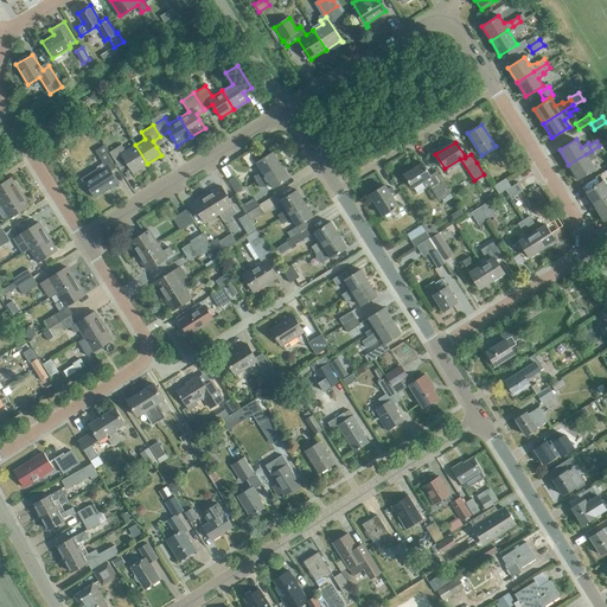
[(121,145),(109,152),(121,170),(128,165),(133,173),(147,164),(135,145),(126,152),(121,145)]
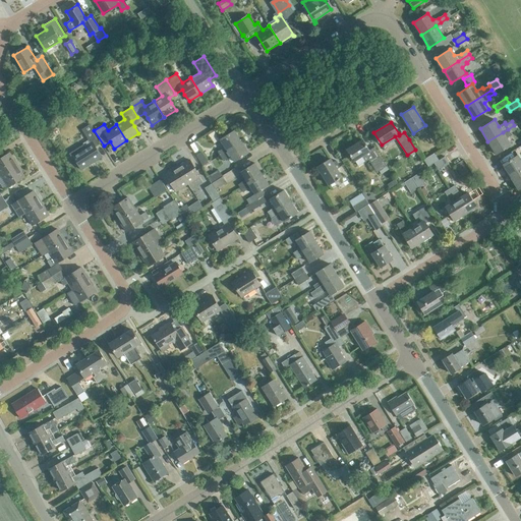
[(89,140),(68,154),(73,160),(75,159),(81,169),(101,157),(95,147),(100,143),(92,130),(89,125),(81,129),(84,134),(89,140)]
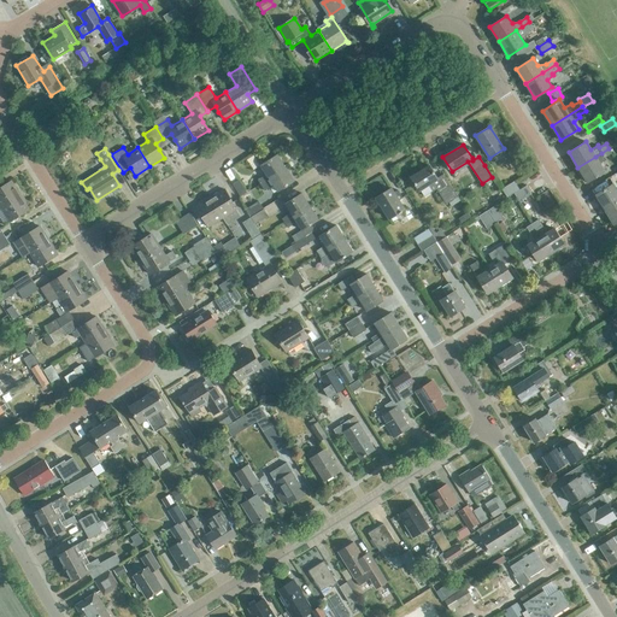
[(260,183),(286,168),(277,154),(260,165),(266,174),(258,180),(260,183)]
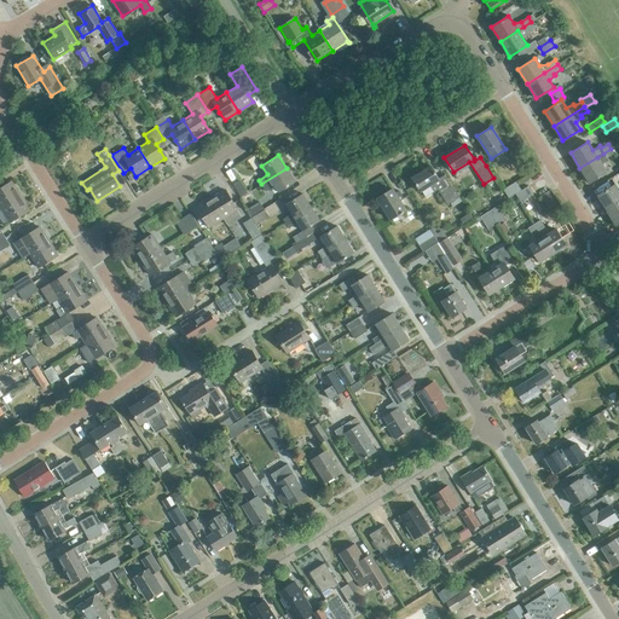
[(607,172),(597,157),(579,168),(589,183),(607,172)]
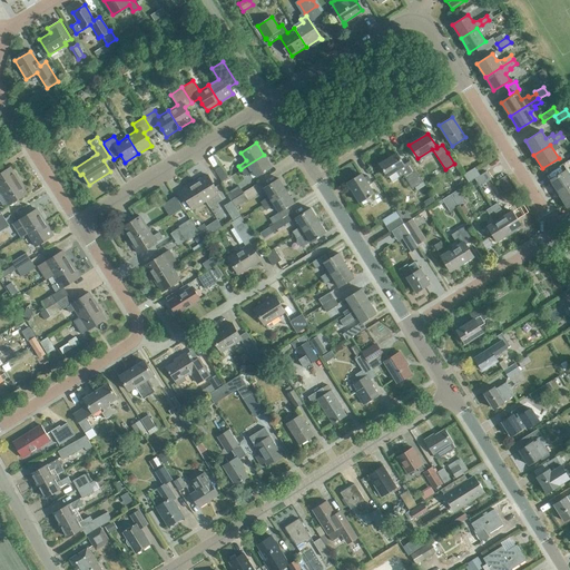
[(396,153),(380,164),(387,176),(389,176),(392,182),(403,175),(412,188),(422,182),(415,172),(410,175),(404,165),(396,153)]
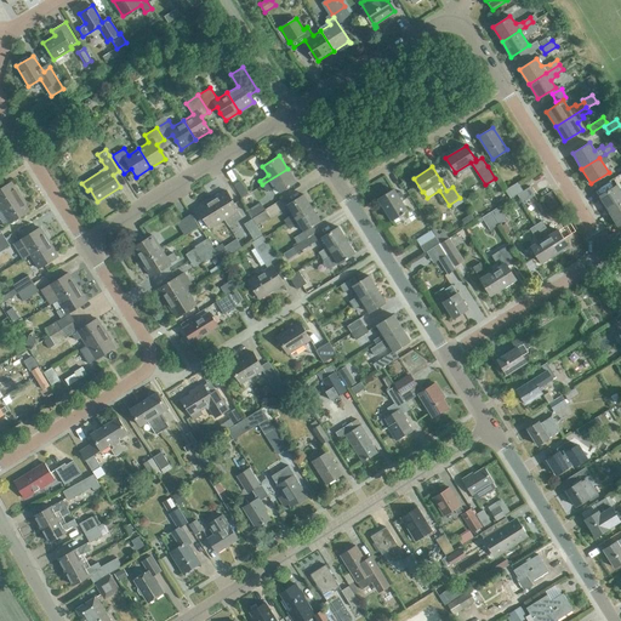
[(296,182),(288,169),(262,184),(267,192),(275,187),(279,193),(296,182)]
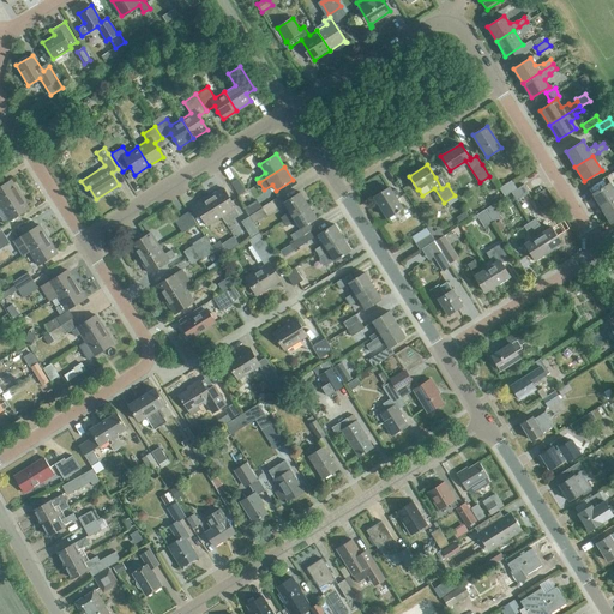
[(239,196),(246,191),(238,179),(232,184),(239,196)]
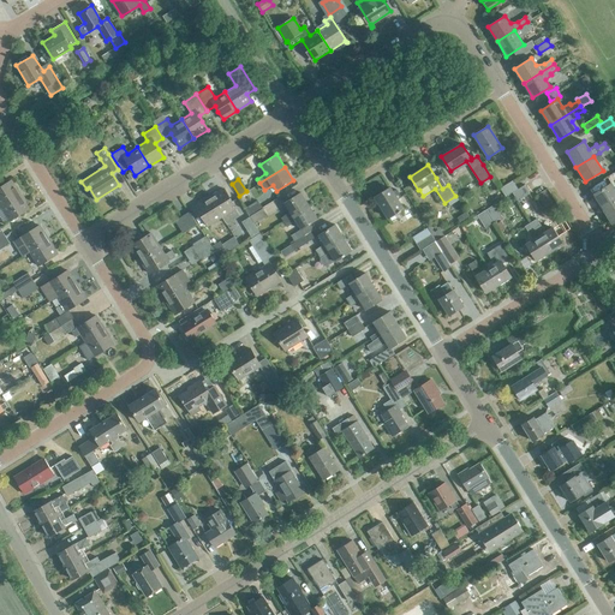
[(11,180),(0,186),(0,204),(1,207),(21,193),(17,186),(16,187),(11,180)]
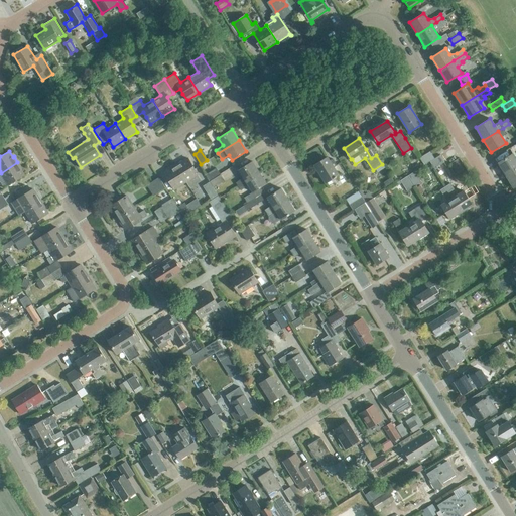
[(424,164),(434,158),(429,151),(419,158),(424,164)]
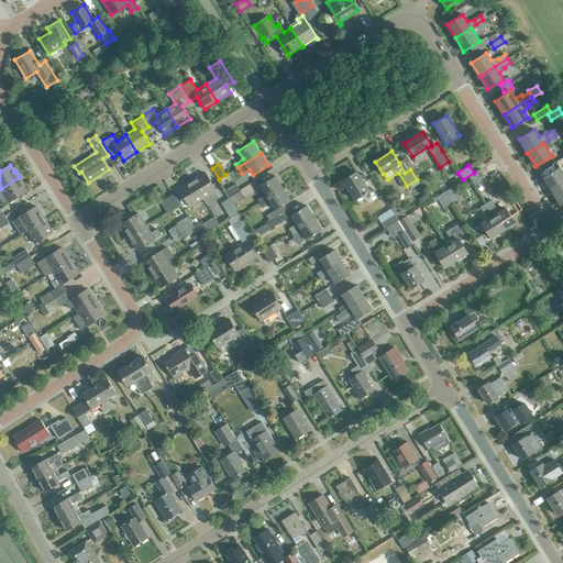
[(543,177),(551,191),(555,189),(555,188),(562,184),(562,174),(559,167),(543,177)]
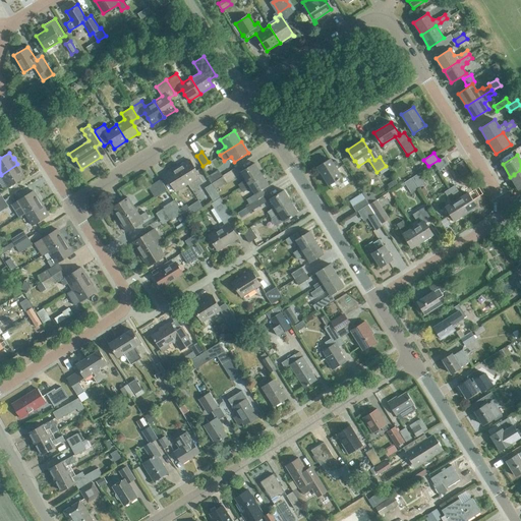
[(439,170),(449,164),(445,157),(433,163),(439,170)]
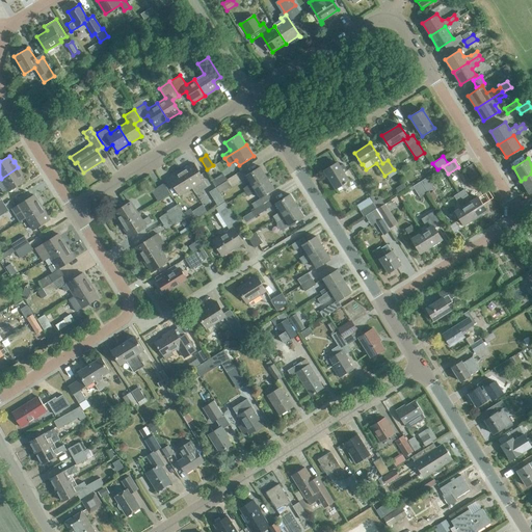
[(336,188),(348,180),(344,173),(347,170),(343,163),(339,165),(337,162),(324,170),(336,188)]
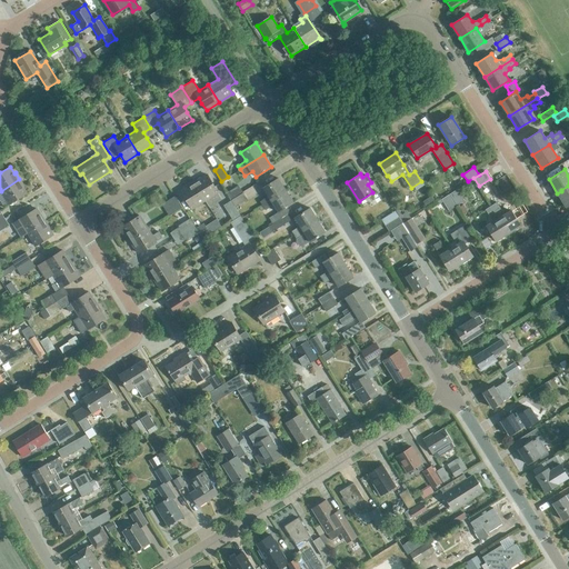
[(200,178),(193,182),(205,200),(209,208),(222,199),(207,175),(201,179),(200,178)]
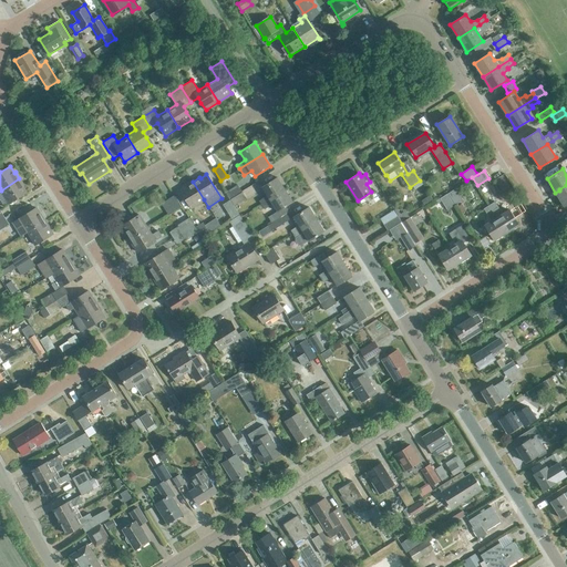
[(261,205),(285,189),(277,177),(261,187),(267,196),(259,200),(261,205)]
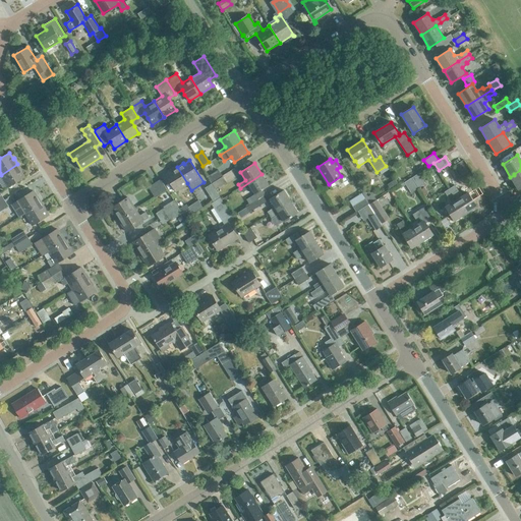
[(17,164),(1,175),(8,187),(24,177),(20,171),(21,171),(17,164)]
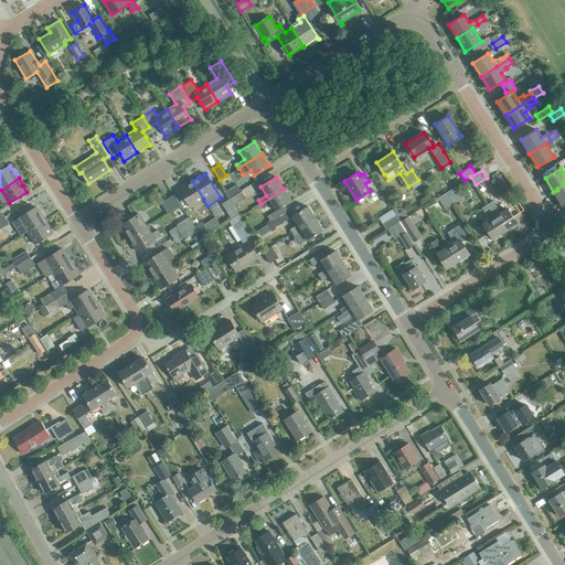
[(203,199),(192,181),(185,185),(180,190),(190,208),(203,199)]
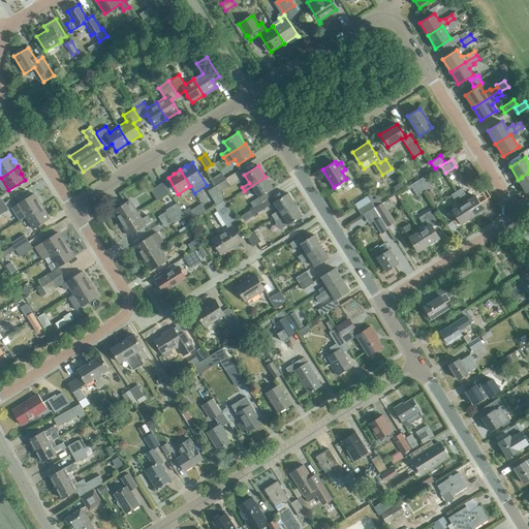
[(214,185),(225,178),(221,173),(211,179),(214,185)]
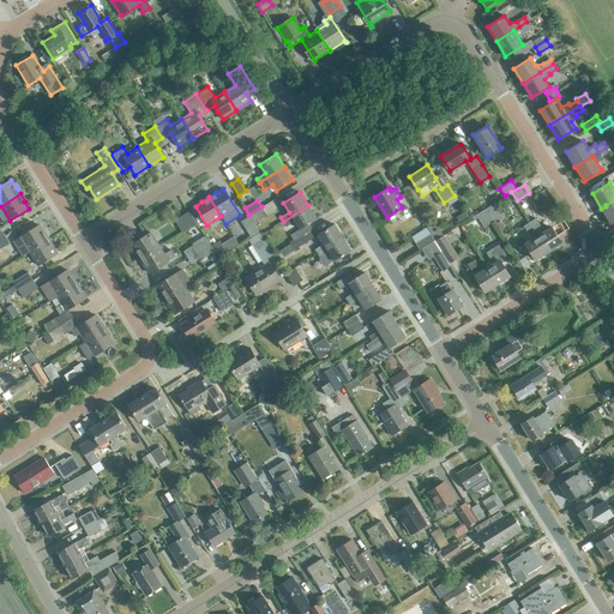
[(613,200),(606,205),(606,206),(601,209),(611,223),(613,221),(613,200)]
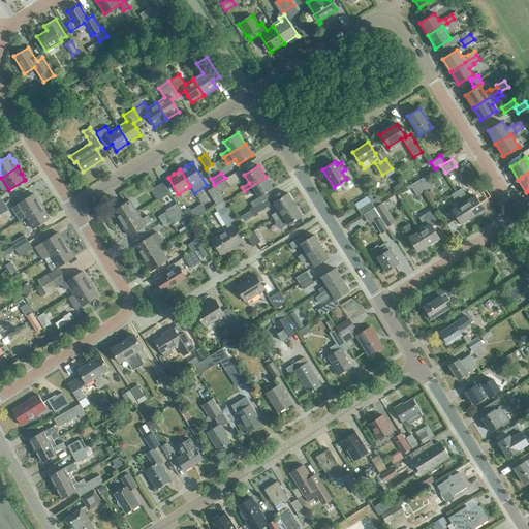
[(425,190),(432,186),(425,176),(418,180),(425,190)]
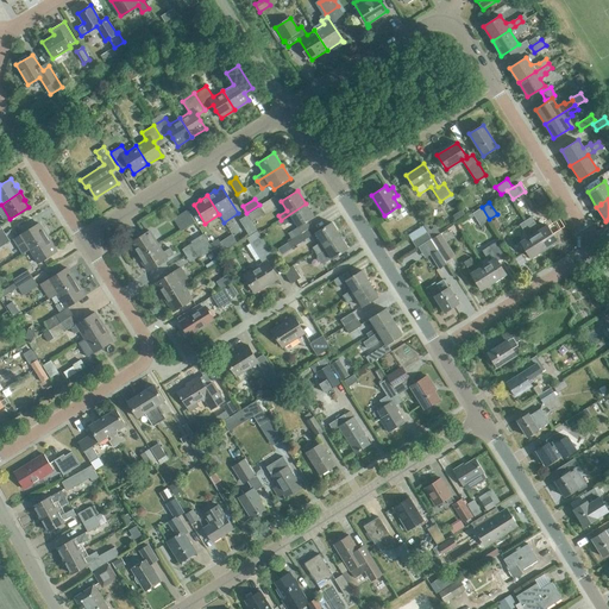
[(292,218),(297,227),(314,217),(306,203),(281,220),(283,224),(292,218)]
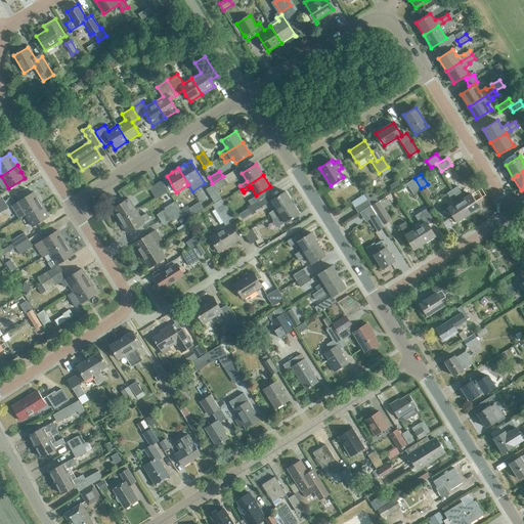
[(216,189),(227,183),(224,177),(213,184),(216,189)]
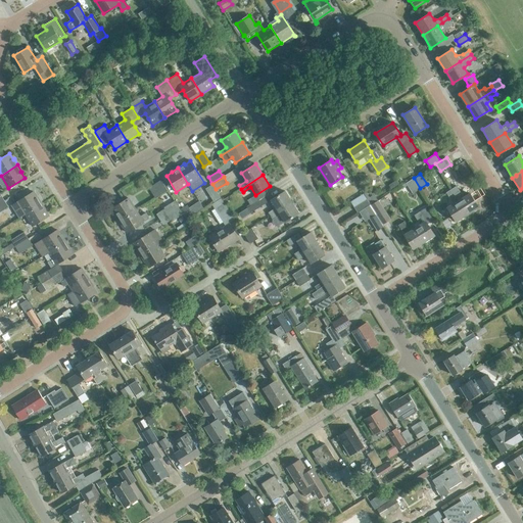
[(413,193),(419,189),(413,179),(406,183),(413,193)]
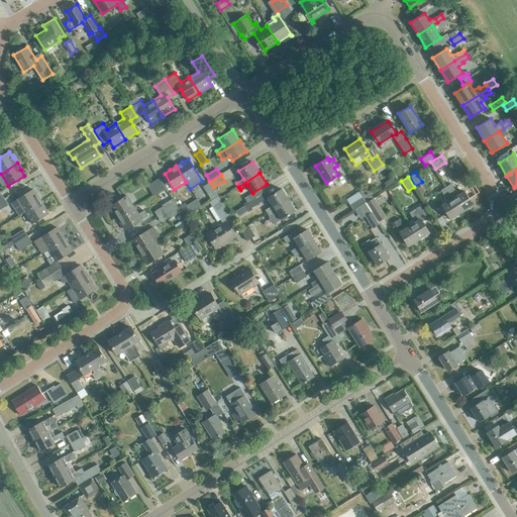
[(159,192),(166,188),(159,178),(152,182),(159,192)]
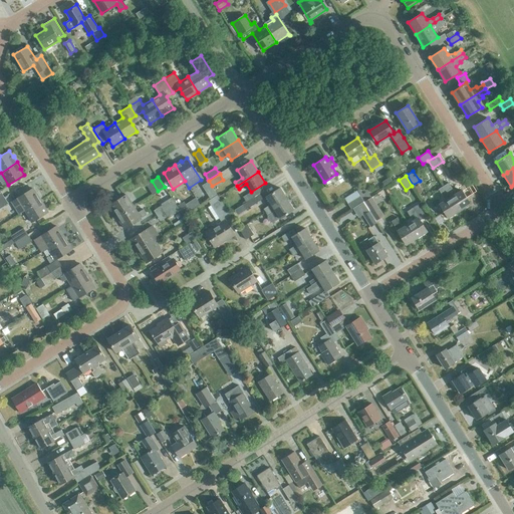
[(152,181),(147,184),(153,195),(158,191),(152,181)]
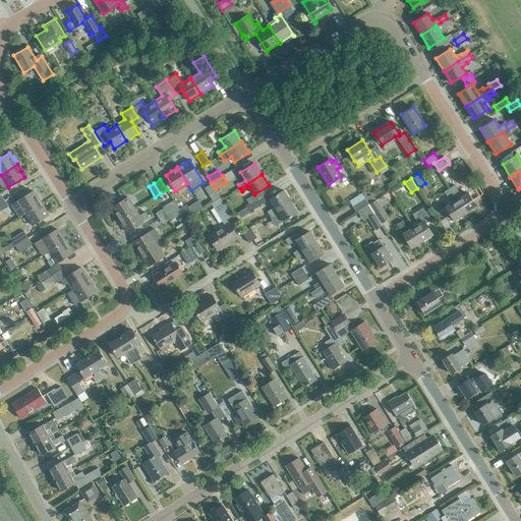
[(205,188),(213,200),(213,201),(220,197),(212,183),(205,188)]
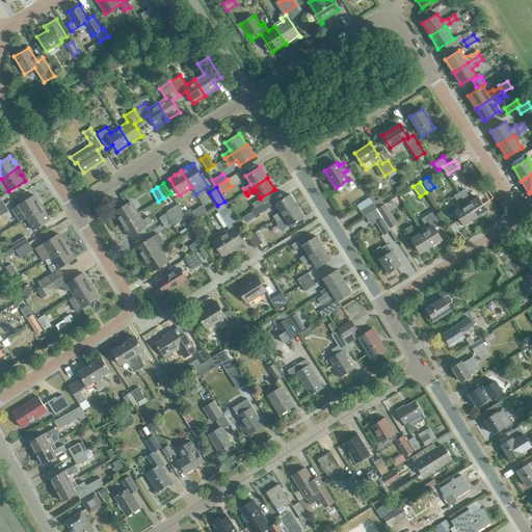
[(459,192),(475,217),(486,210),(478,196),(472,201),(464,189),(459,192)]
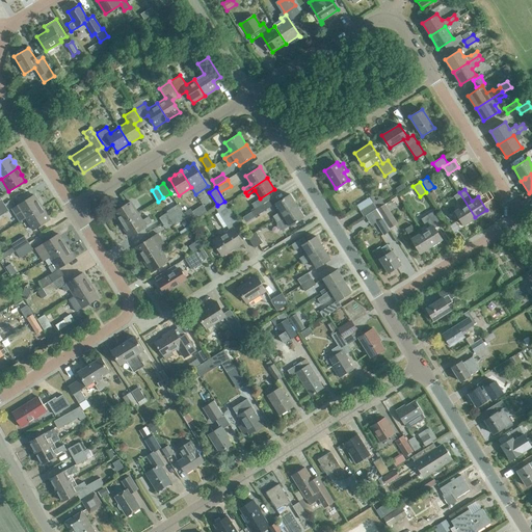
[(475,217),(459,192),(453,195),(461,207),(455,211),(463,224),(475,217)]
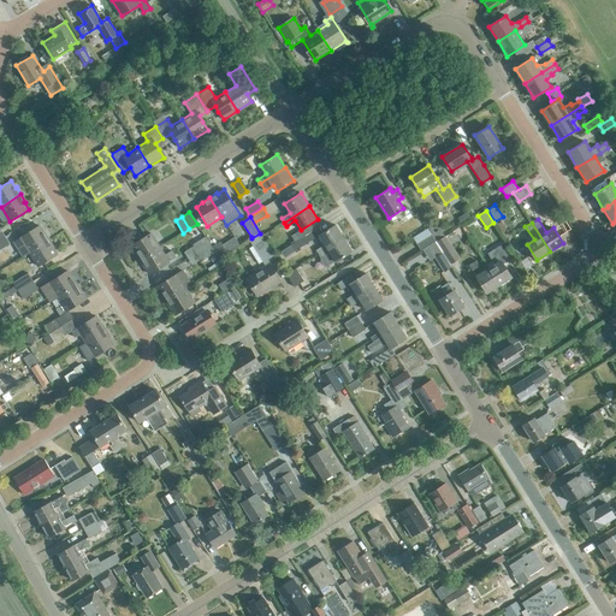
[(43,232),(40,225),(21,237),(21,238),(13,242),(23,256),(49,240),(45,232),(43,232)]
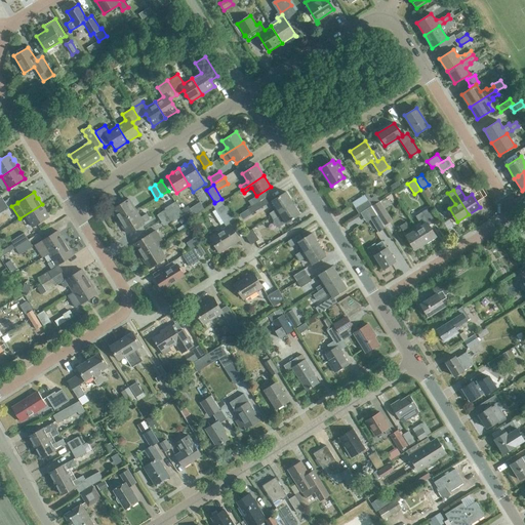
[(272,201),(277,208),(269,213),(272,216),(293,203),(286,192),(272,201)]
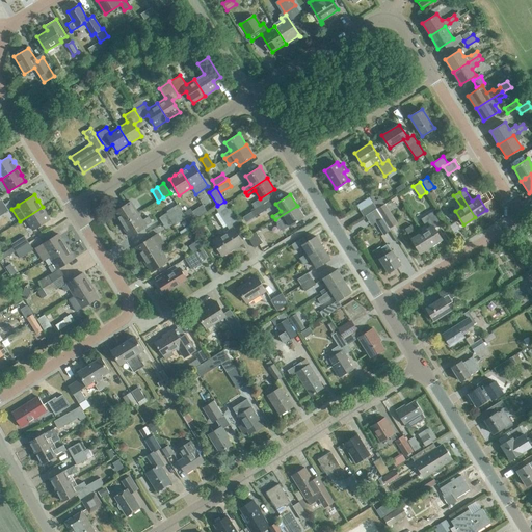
[(121,224),(138,214),(131,202),(114,212),(117,217),(116,218),(121,224)]
